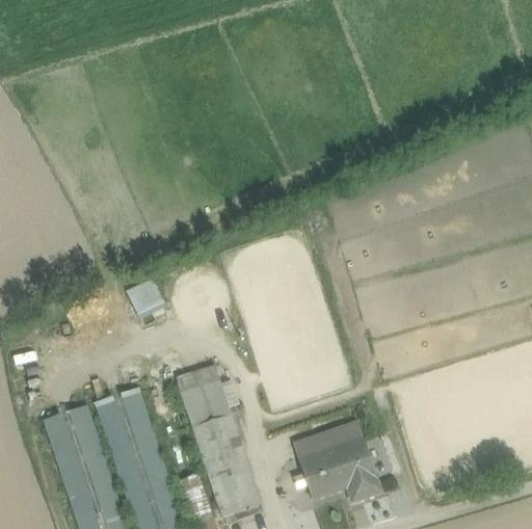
[(157,278),(128,291),(138,313),(166,300),(157,278)]
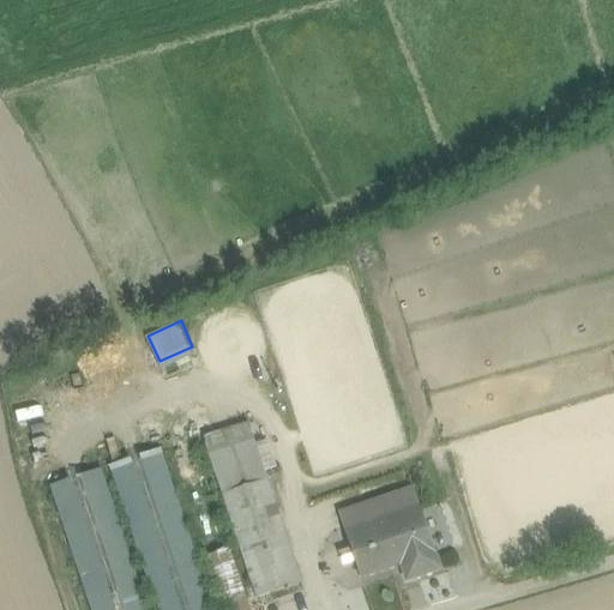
[(252,432),(208,447),(229,514),(274,500),(252,432)]
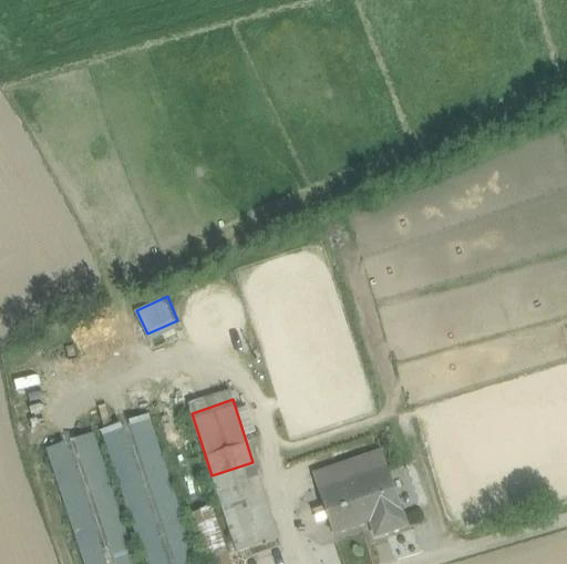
[(230,563),(179,410),(157,418),(206,563),(230,563)]
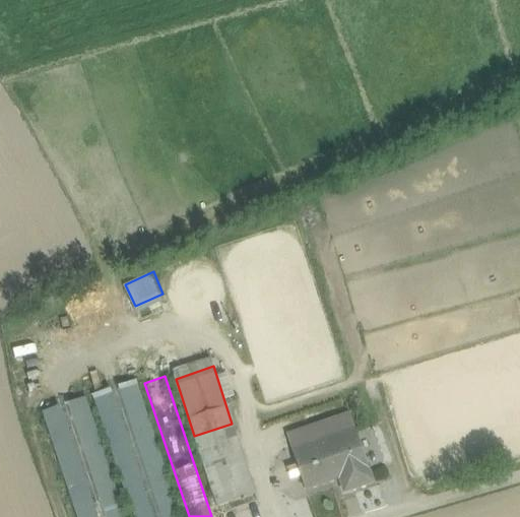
[(182,516),(136,379),(91,393),(132,516),(182,516)]
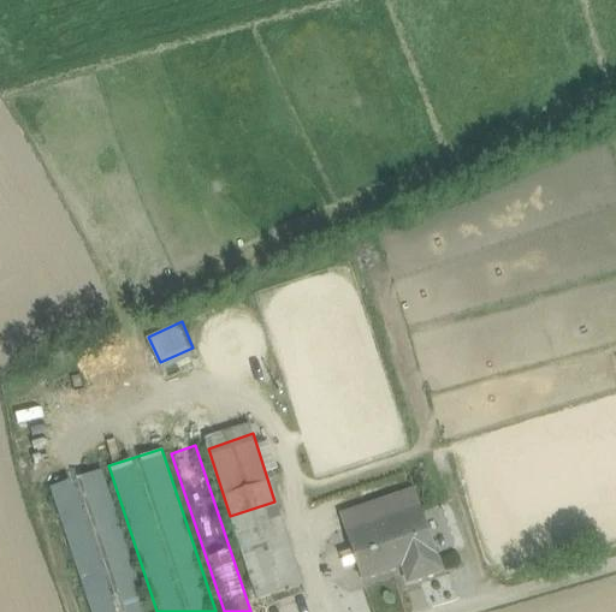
[(149,611),(101,468),(48,486),(90,611),(149,611)]
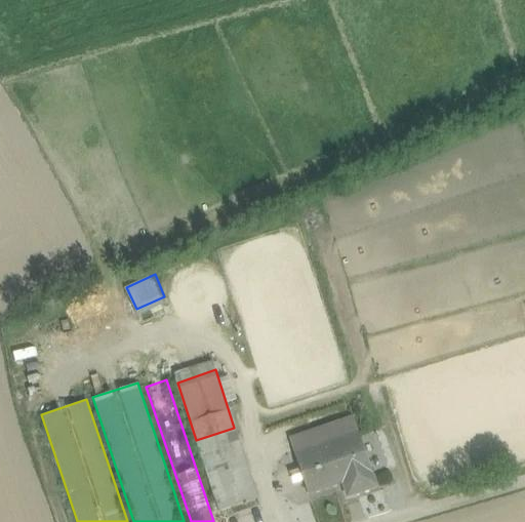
[(288,434),(295,454),(359,433),(352,412),(288,434)]
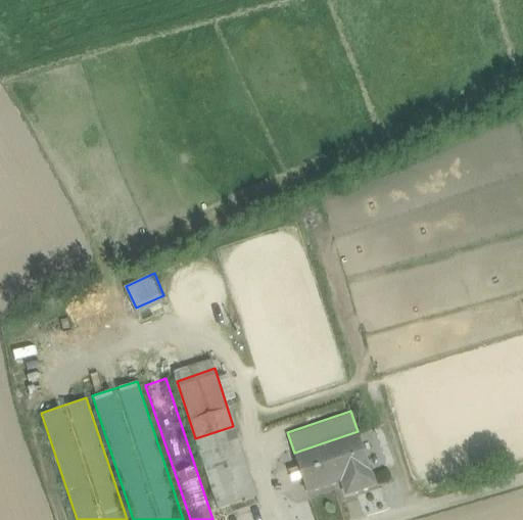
[(233,426),(195,438),(219,508),(256,495),(233,426)]
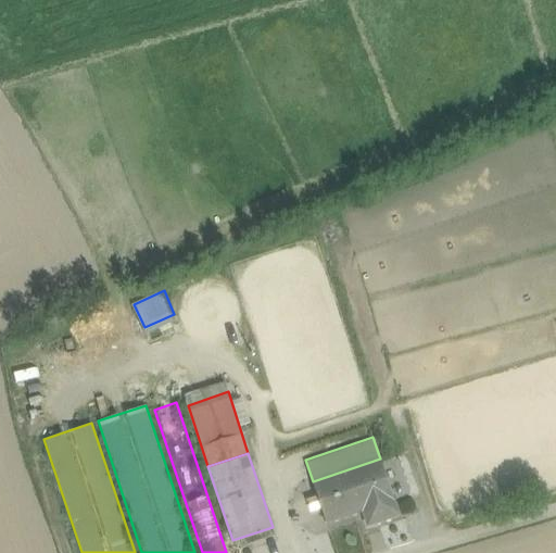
[(380,459),(313,481),(327,522),(374,505),(378,520),(399,514),(393,499),(380,459)]
